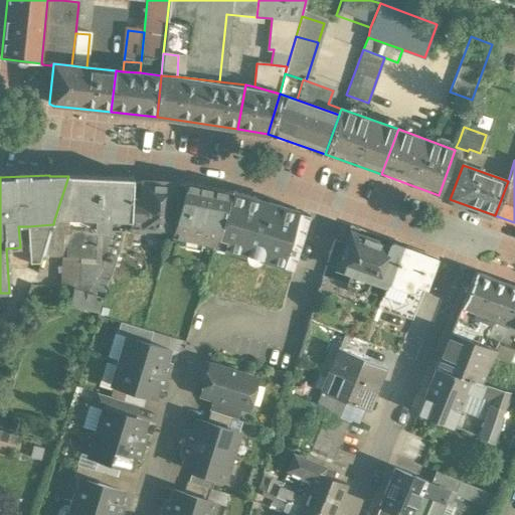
[(100,177),(68,176),(56,213),(67,213),(98,215),(100,177)]
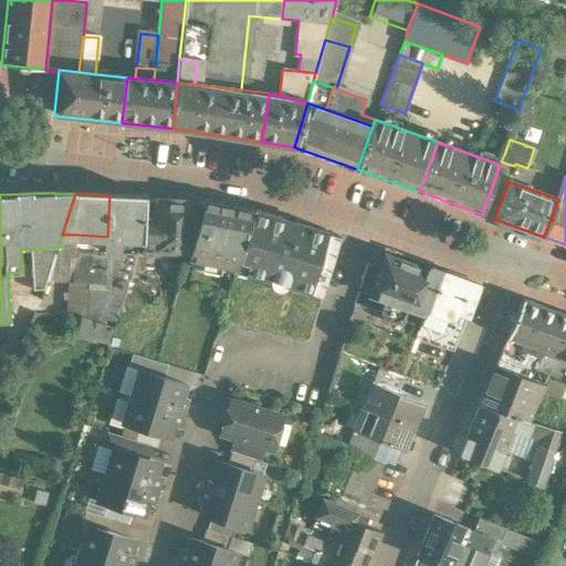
[(145,197),(109,195),(107,237),(106,253),(143,255),(145,197)]
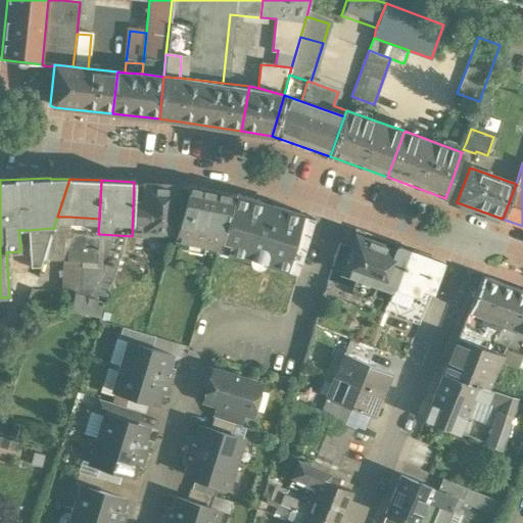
[(179,188),(135,186),(135,182),(134,182),(132,236),(144,236),(144,233),(175,236),(177,230),(179,188)]
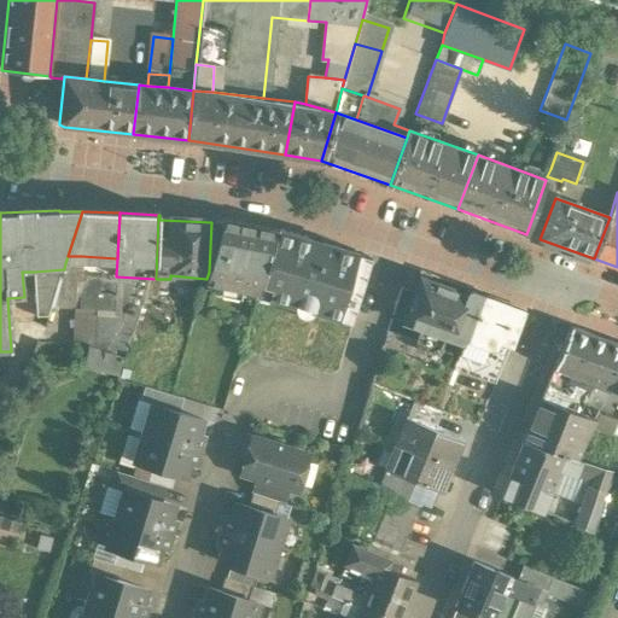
[(277,232),(225,220),(209,272),(207,279),(203,291),(255,301),(256,302),(257,296),(277,232)]
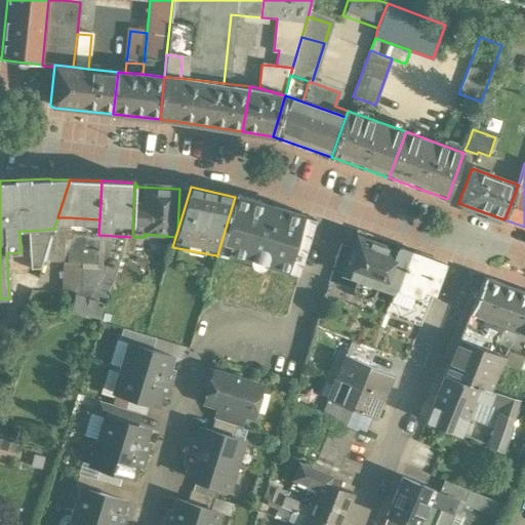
[(315,219),(274,208),(272,214),(263,211),(264,205),(235,197),(218,251),(298,275),(315,219)]
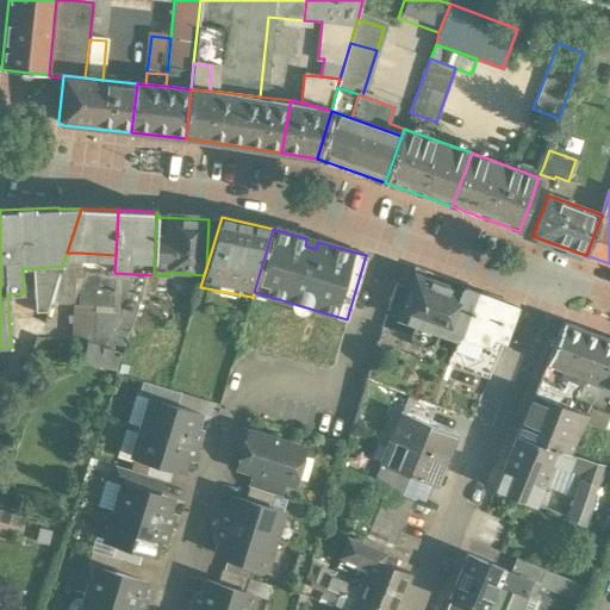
[(63,266),(33,268),(36,315),(48,315),(55,291),(60,277),(63,266)]
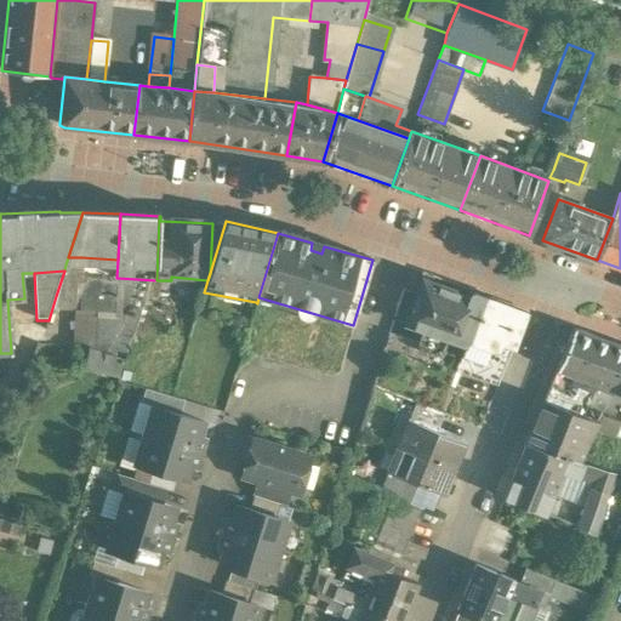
[(484,297),(423,275),(411,307),(414,307),(406,326),(420,331),(448,342),(466,348),(467,343),(484,297)]
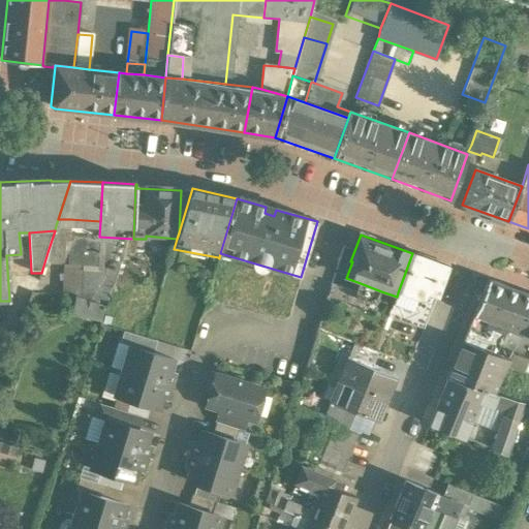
[(99,242),(52,240),(48,252),(98,254),(99,242)]
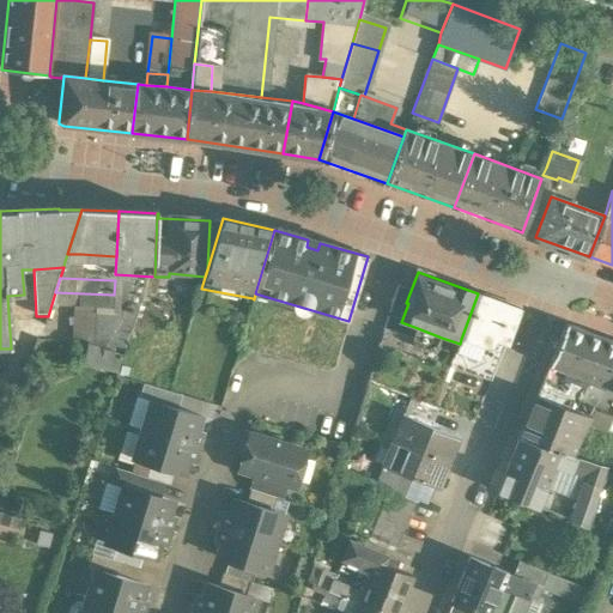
[(519,309),(478,293),(461,339),(487,347),(490,347),(491,345),(493,339),(505,344),(507,344),(519,309)]
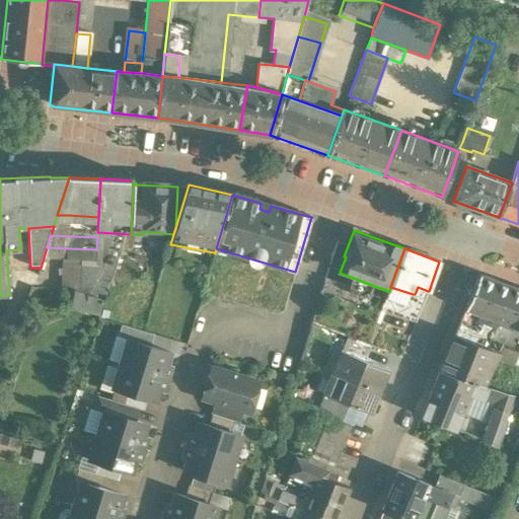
[(518,310),(518,290),(479,276),(465,310),(479,316),(510,328),(518,310)]
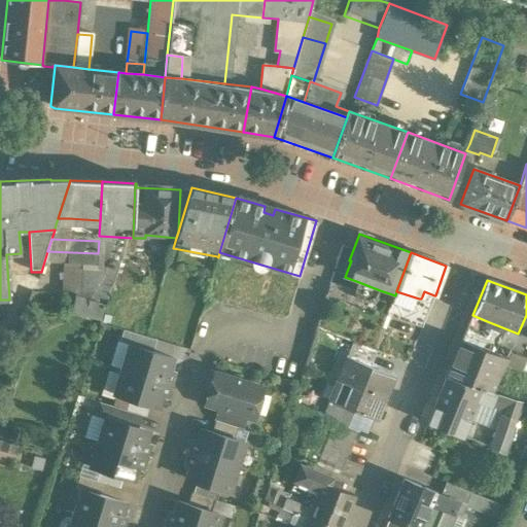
[(380,290),(356,281),(352,292),(376,301),(380,290)]
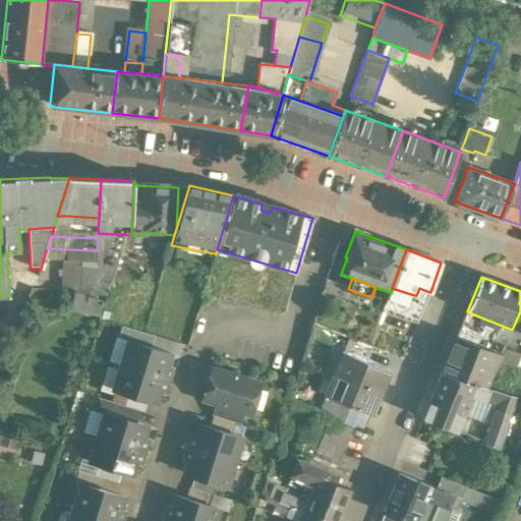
[(348,289),(326,281),(321,296),(344,304),(345,301),(368,309),(371,297),(348,289)]
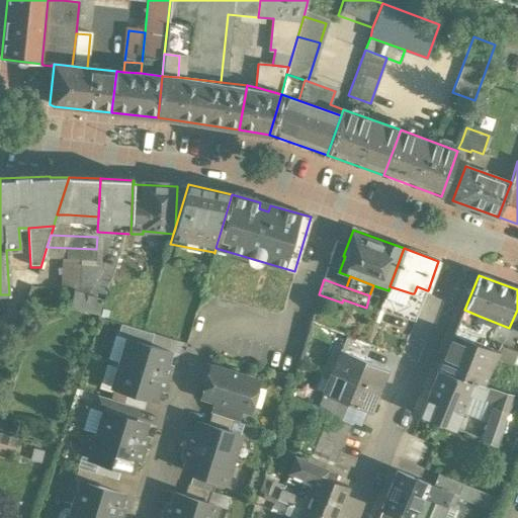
[(414,293),(412,293),(390,286),(389,290),(387,291),(379,312),(414,323),(425,297),(424,296),(427,290),(417,286),(415,291),(414,293)]
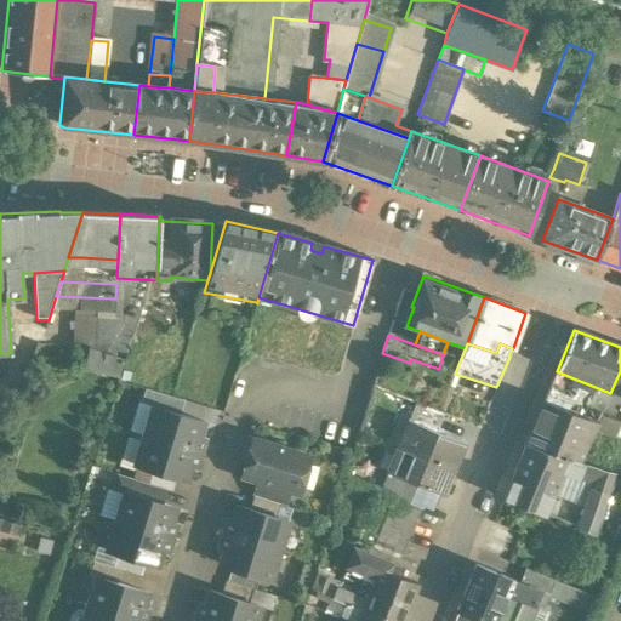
[(123,360),(87,349),(81,371),(118,379),(123,360)]
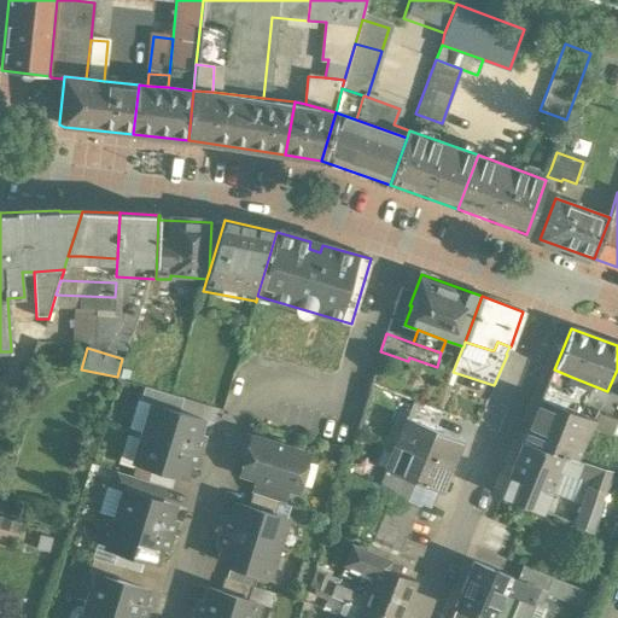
[(571,377),(554,369),(547,386),(564,394),(565,392),(573,396),(577,385),(569,382),(571,377)]
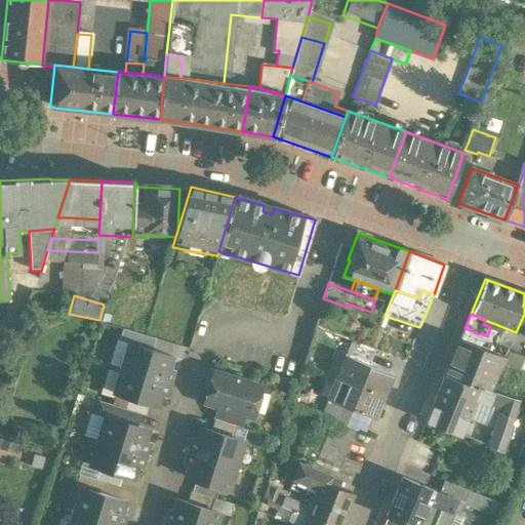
[(524,314),(516,332),(524,335),(524,314)]
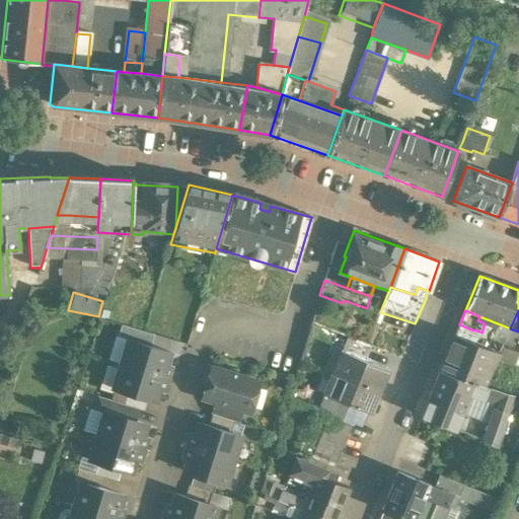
[(459,324),(457,330),(502,348),(510,328),(479,316),(477,320),(485,323),(482,332),(474,329),(473,330),(459,324)]
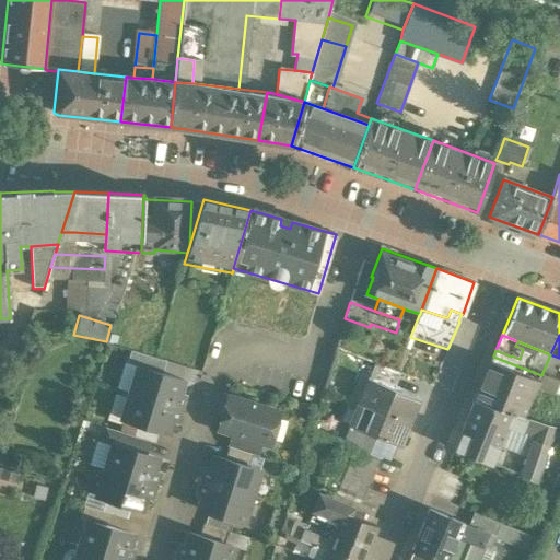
[(165,362),(130,351),(126,364),(137,366),(161,374),(165,362)]
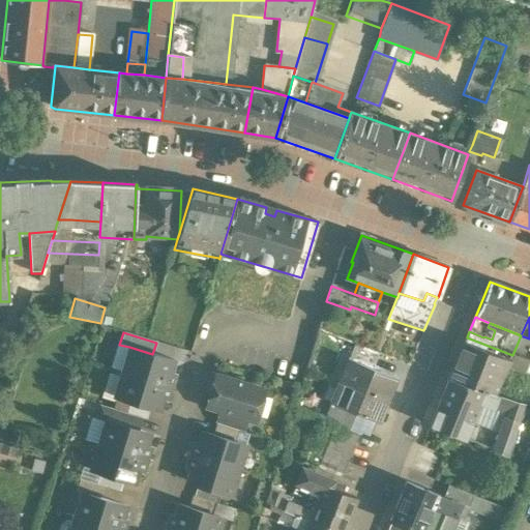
[(529,361),(529,339),(521,335),(512,355),(506,366),(526,375),(529,361)]
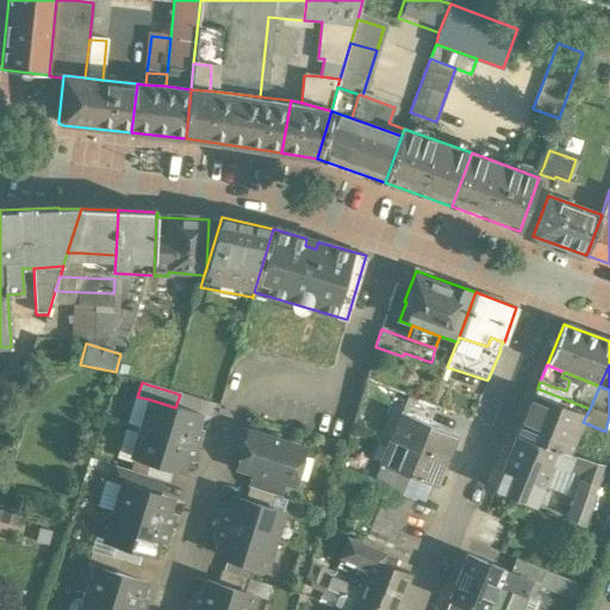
[(537,388),(517,437),(558,450),(568,454),(590,409),(537,388)]
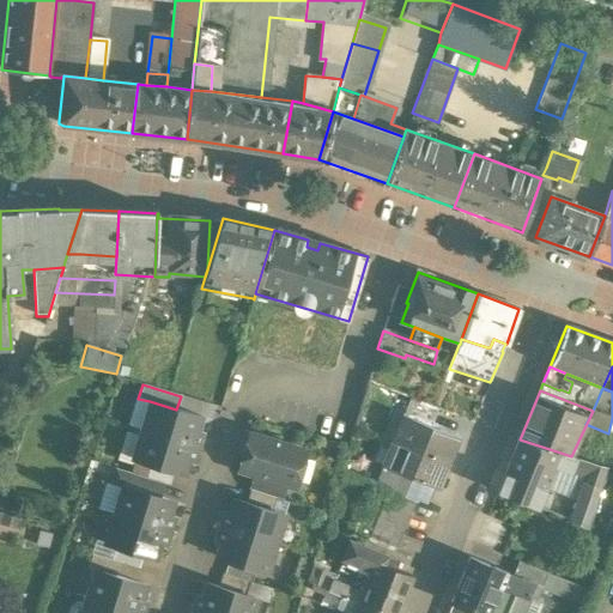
[(438,408),(412,398),(404,417),(431,429),(438,408)]
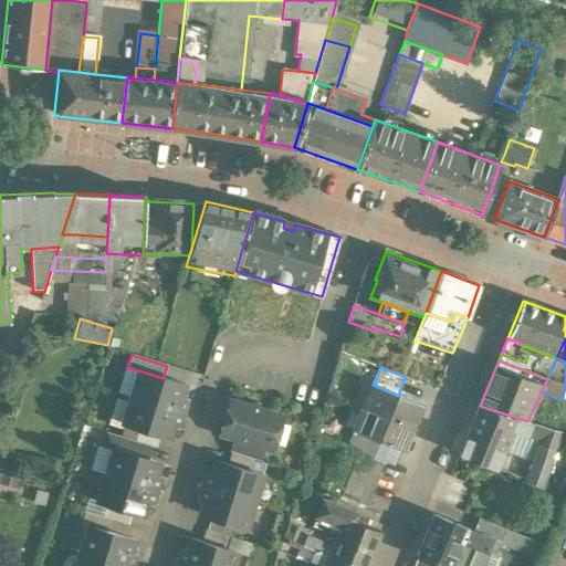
[(163,378),(138,370),(130,397),(181,412),(185,399),(180,398),(185,385),(163,378)]
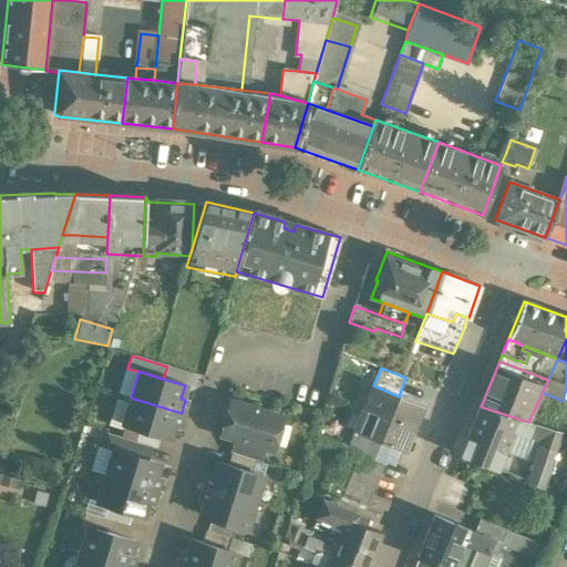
[(399,397),(373,385),(363,410),(413,430),(422,406),(399,397)]
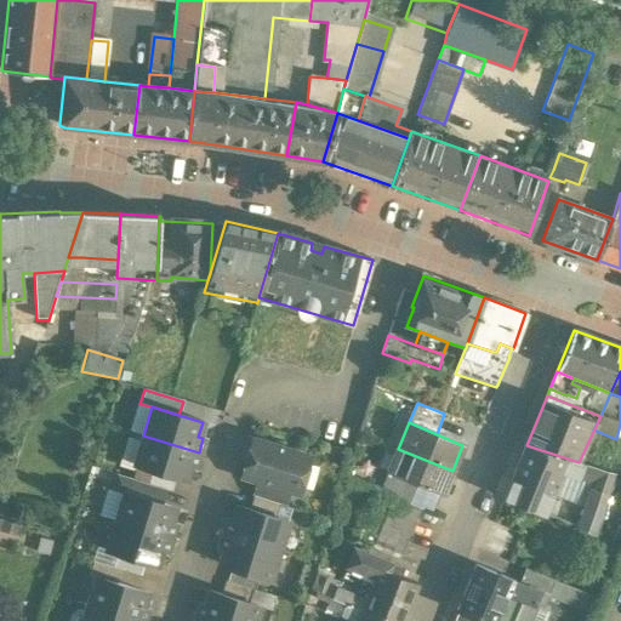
[(199,453),(143,436),(134,465),(138,466),(176,478),(186,480),(192,459),(197,460),(199,453)]
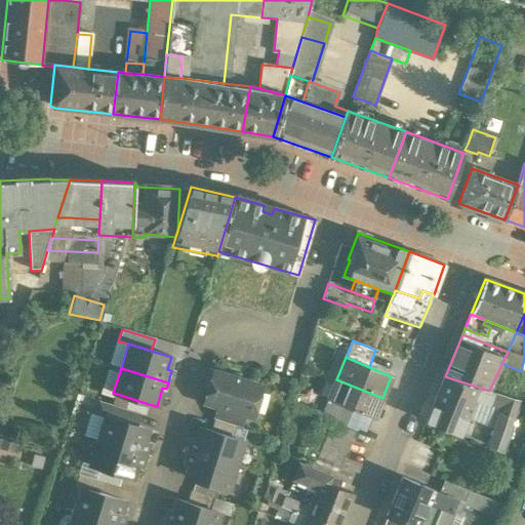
[(260,387),(213,372),(204,403),(217,407),(243,415),(251,417),(260,387)]
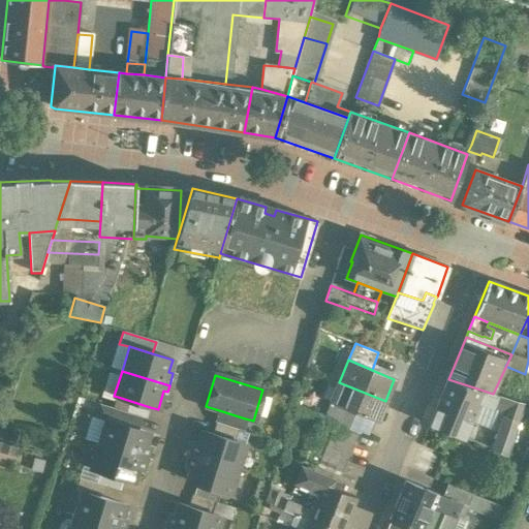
[(484,391),(448,379),(430,425),(464,438),(478,403),(484,391)]
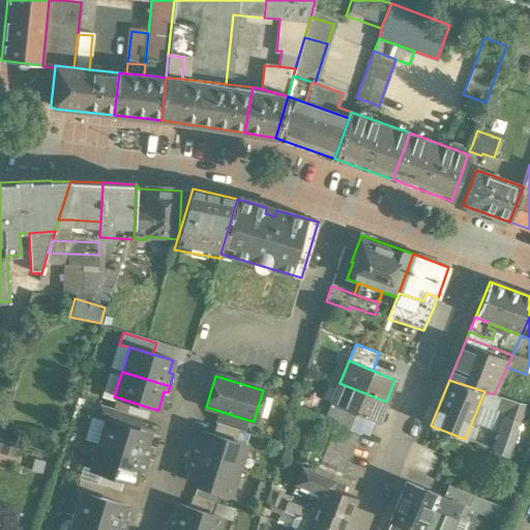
[(340,383),(331,405),(356,414),(377,422),(386,402),(340,383)]
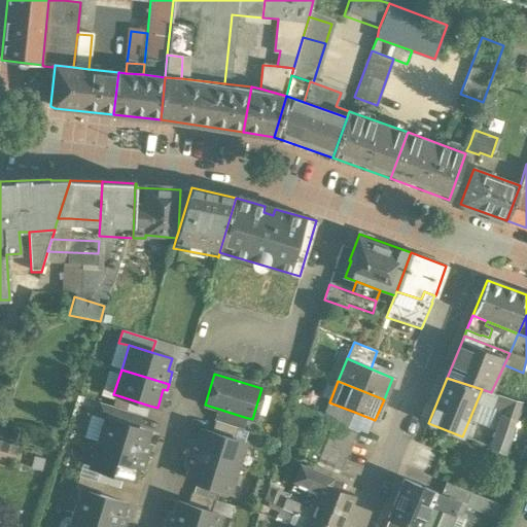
[(491,392),(482,389),(477,401),(503,411),(508,398),(491,392)]
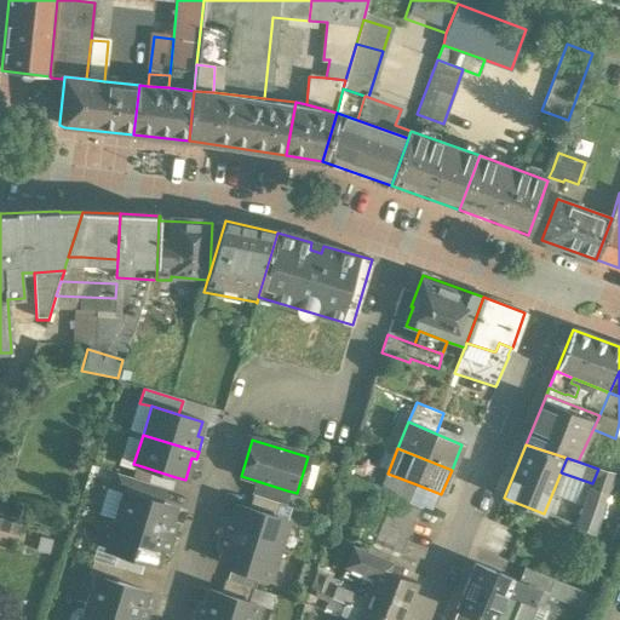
[(176,477),(138,465),(133,478),(162,488),(171,491),(176,477)]
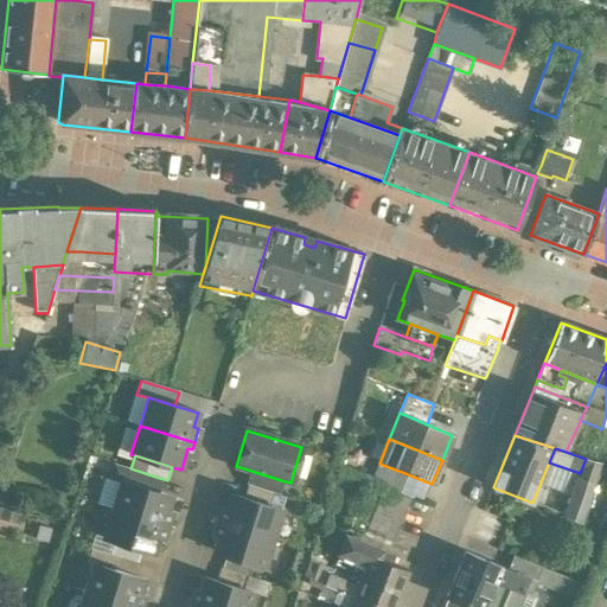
[(601,464),(586,459),(580,473),(566,517),(580,523),(601,464)]
